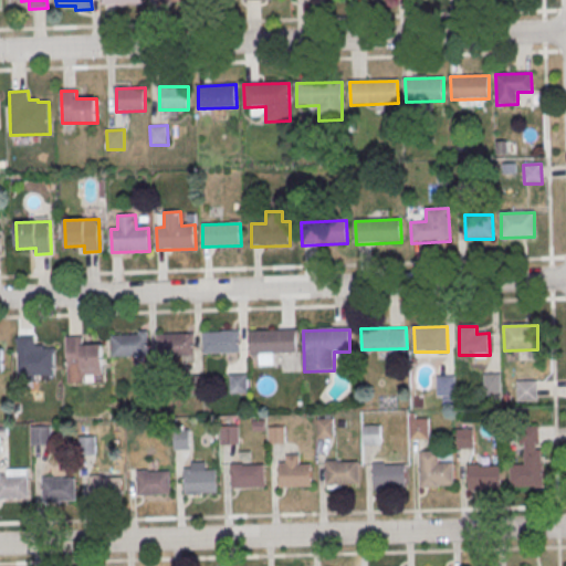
[(203,333),(205,354),(241,353),(240,332),(203,333)]
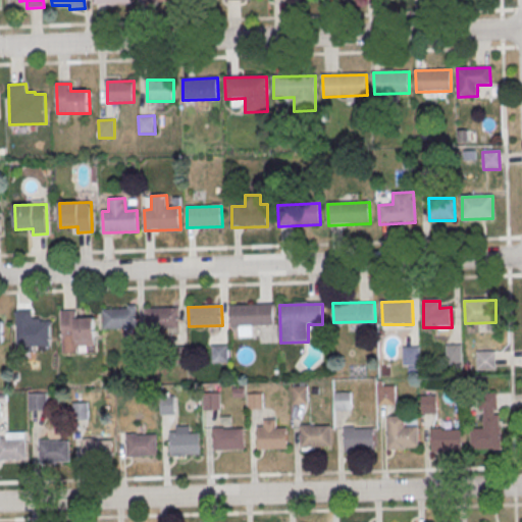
[(231,307),(232,326),(274,325),(273,306),(231,307)]
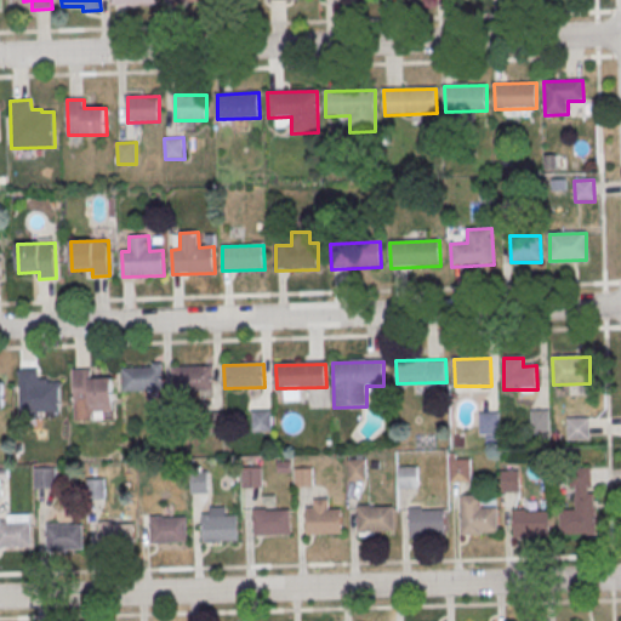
[(123,369),(124,392),(164,391),(163,368),(123,369)]
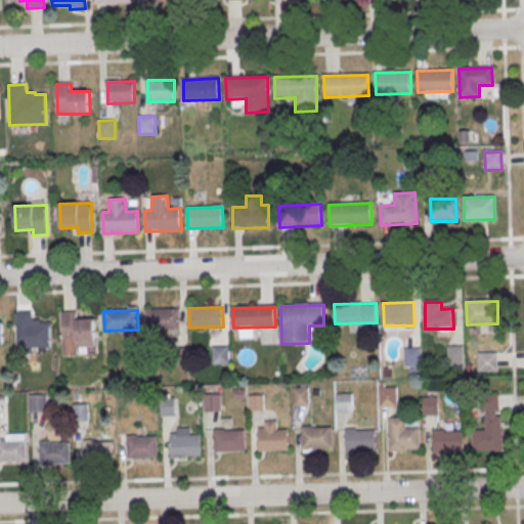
[(145,311),(146,331),(180,330),(179,310),(145,311)]
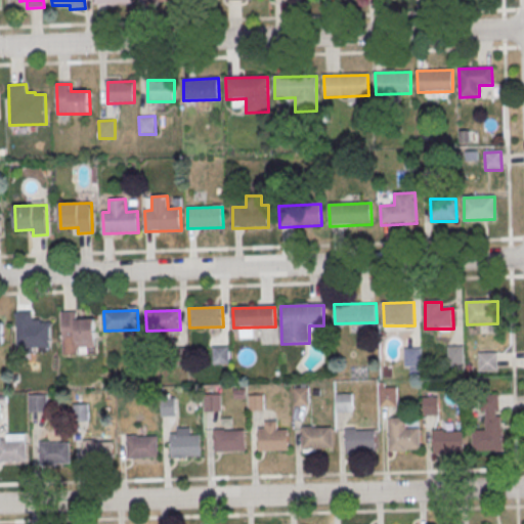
[(62,312),(64,355),(78,355),(78,348),(96,347),(95,319),(78,320),(77,312),(62,312)]
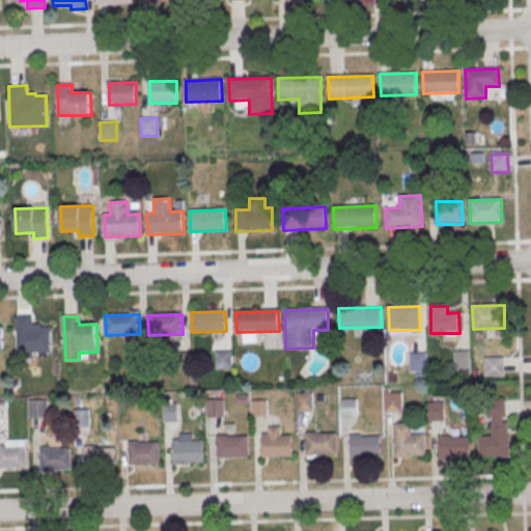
[(18,317),(18,350),(51,348),(50,327),(31,327),(31,317),(18,317)]
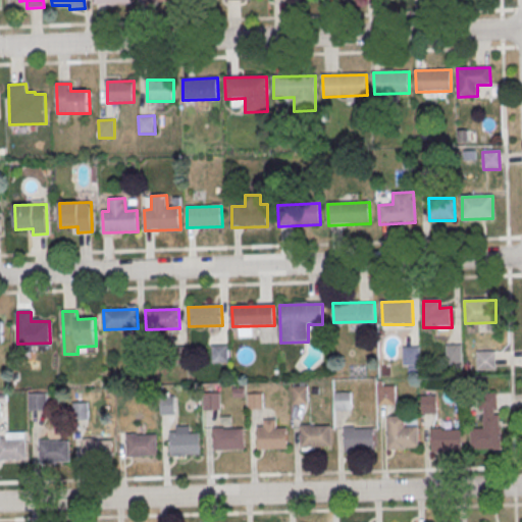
[(212,347),(228,346),(229,363),(212,364),(212,347)]
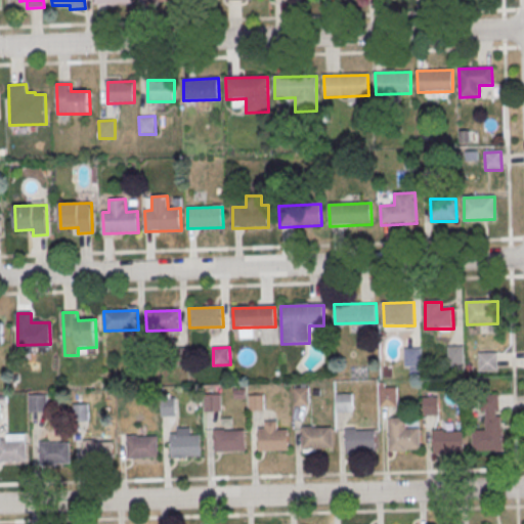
[(447,348),(464,347),(464,364),(447,365),(447,348)]
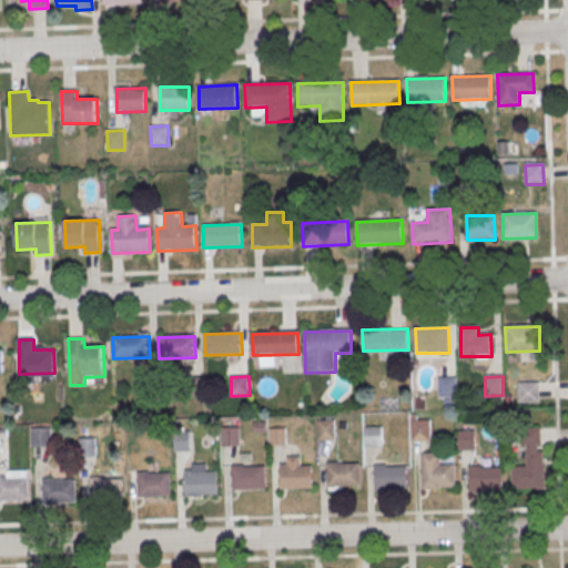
[(438,379),(456,378),(457,397),(439,398),(438,379)]
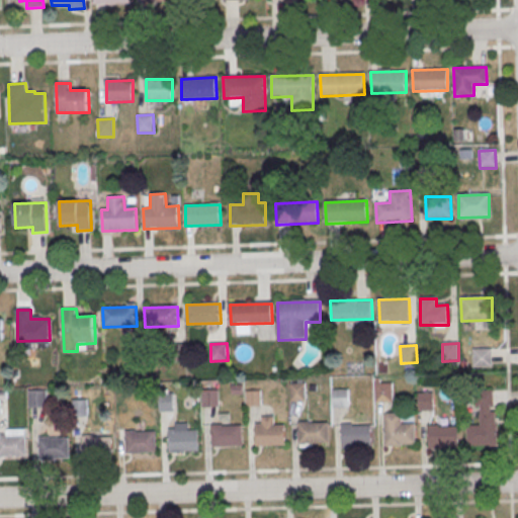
[(472,350),(492,349),(493,366),(473,367),(472,350)]
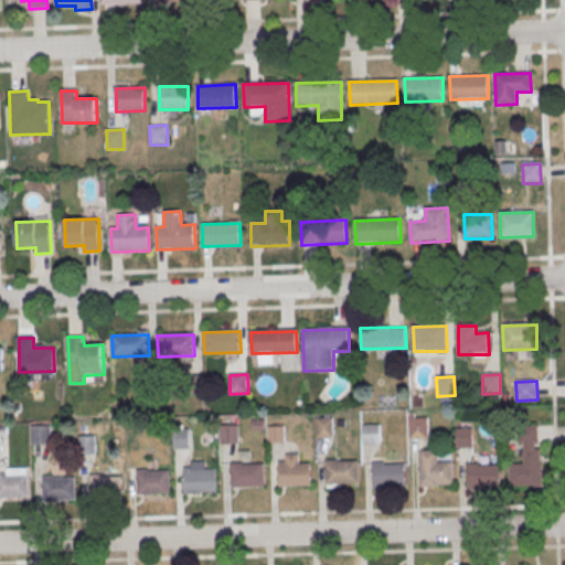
[(316,420),(333,419),(334,438),(317,439),(316,420)]
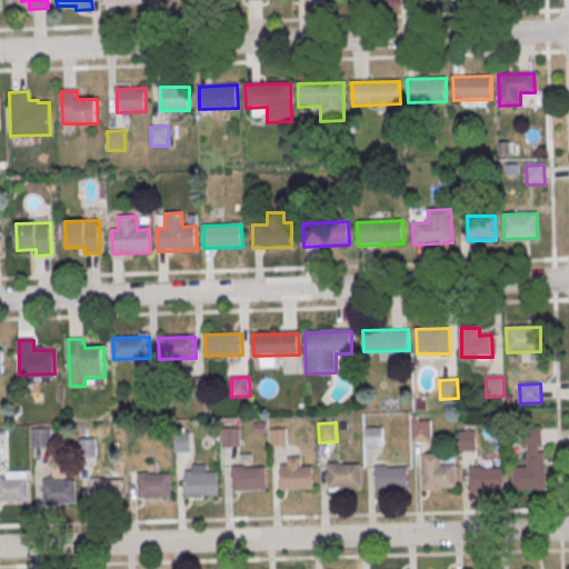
[(412,423),(430,422),(430,442),(412,442),(412,423)]
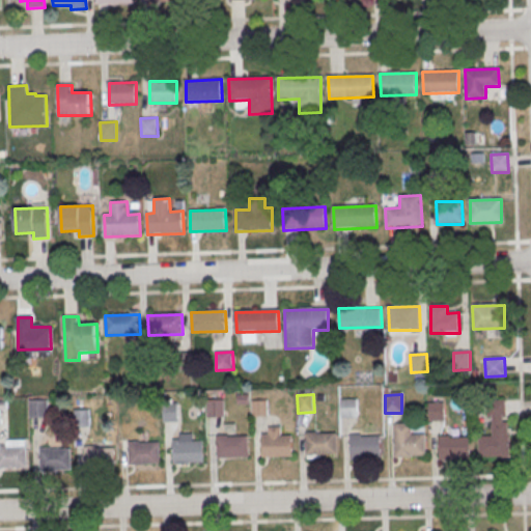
[(206,400),(224,399),(224,418),(207,418),(206,400)]
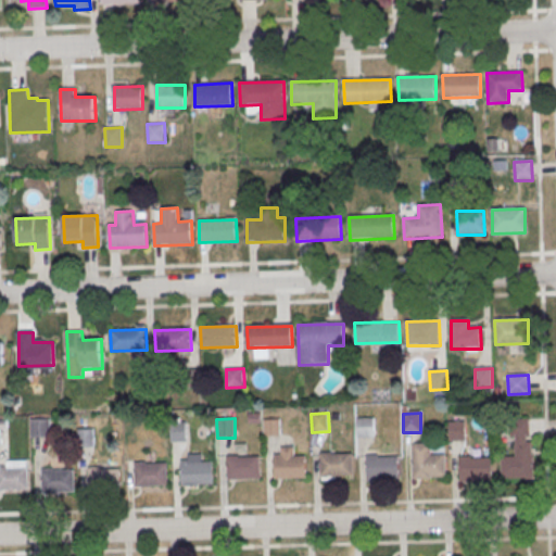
[(502,455),(502,479),(533,478),(532,418),(515,419),(515,455),(502,455)]
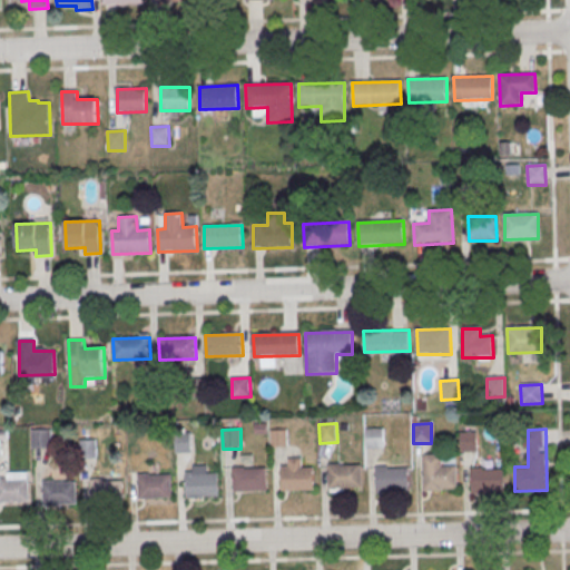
[(30,431),(48,430),(49,449),(31,450),(30,431)]
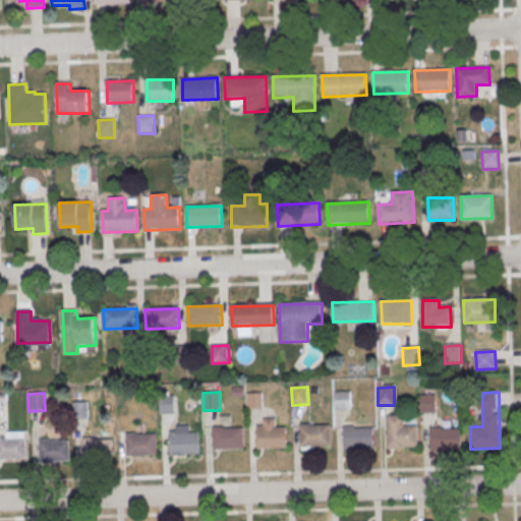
[(246,394),(264,393),(264,410),(247,411),(246,394)]
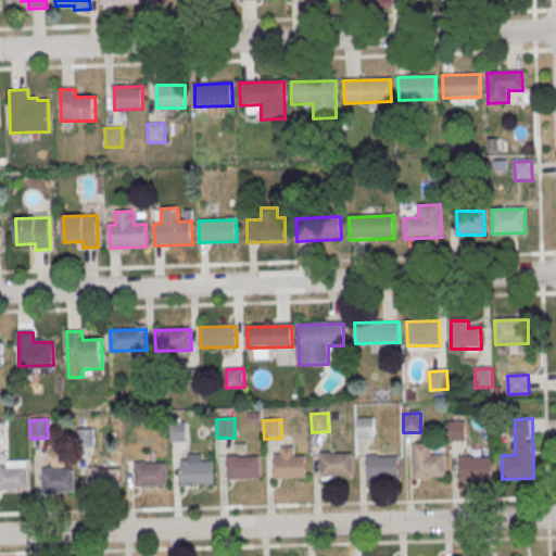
[(357,420),(375,419),(375,438),(357,439),(357,420)]
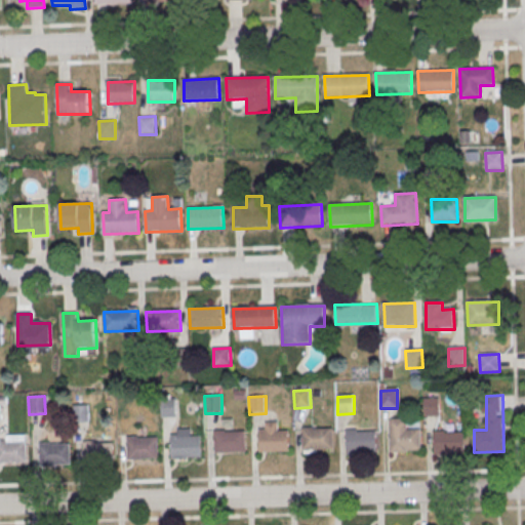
[(160,400),(176,399),(177,416),(161,417),(160,400)]
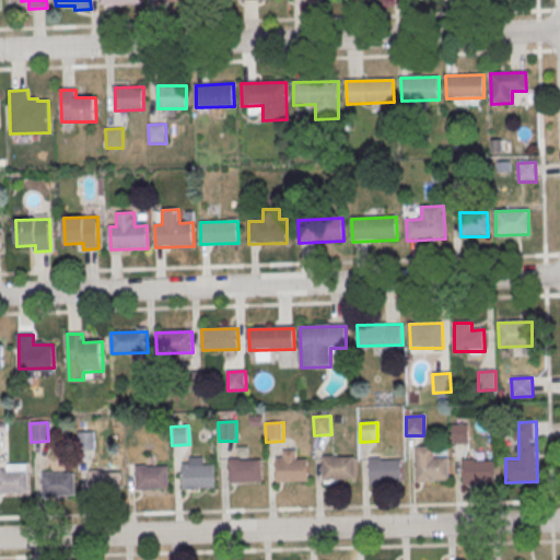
[(452,427),(469,426),(470,444),(453,445),(452,427)]
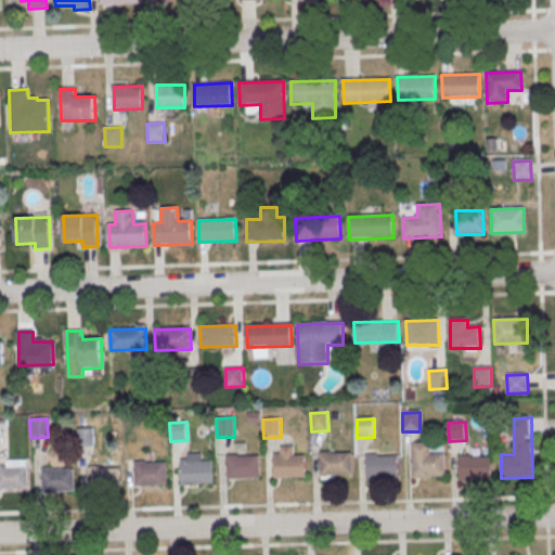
[(77,429),(94,428),(95,448),(78,448),(77,429)]
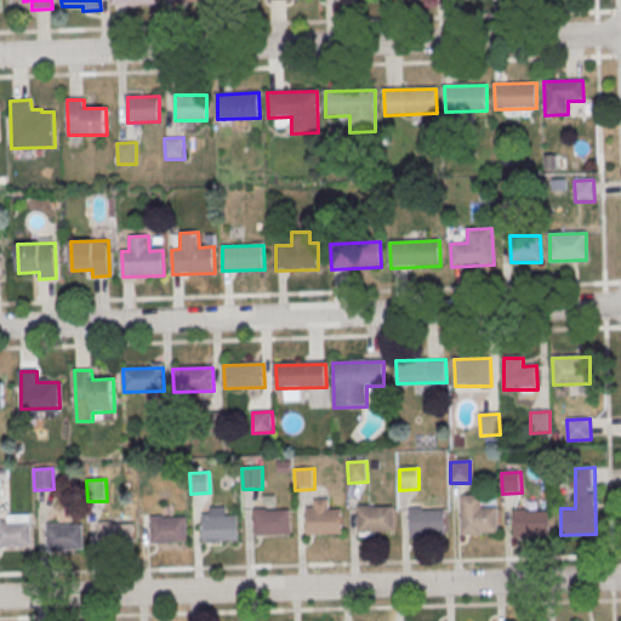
[(358,507),(358,534),(394,533),(393,510),(370,510),(370,507),(358,507)]
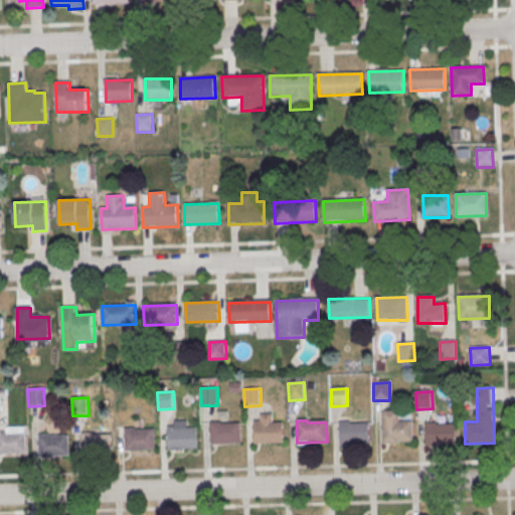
[(383,421),(383,443),(413,443),(413,422),(394,423),(394,420),(383,421)]
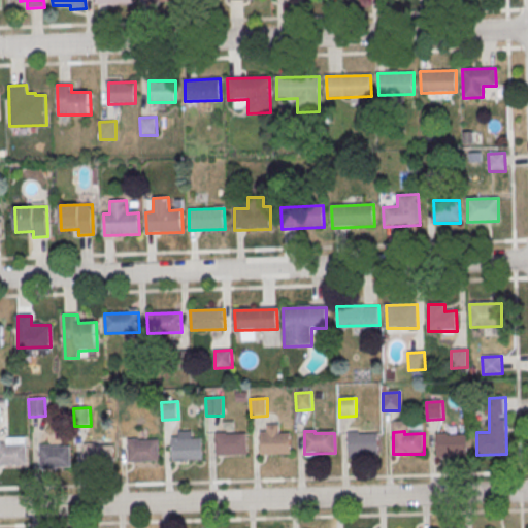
[(260,433),(260,455),(291,455),(291,434),(271,435),(271,432),(260,433)]
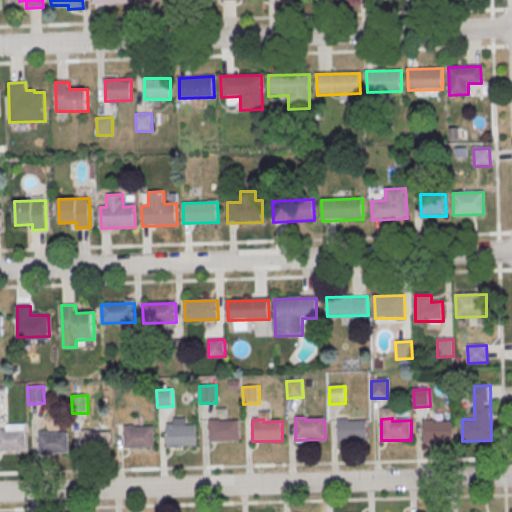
[(210,420),(211,442),(240,441),(240,422),(221,422),(221,420),(210,420)]
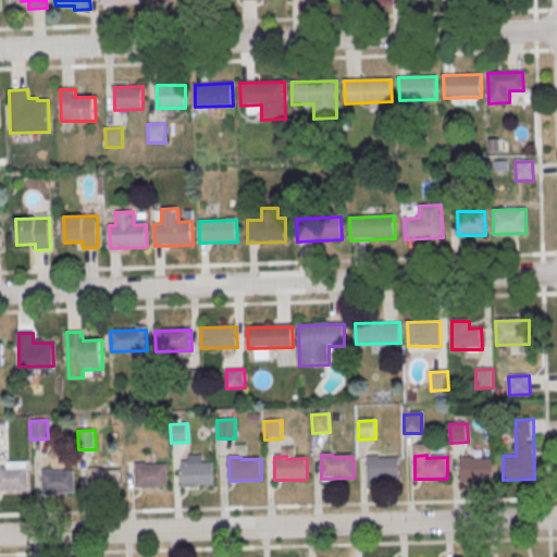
[(368,457),(368,481),(400,480),(399,459),(379,459),(379,457),(368,457)]
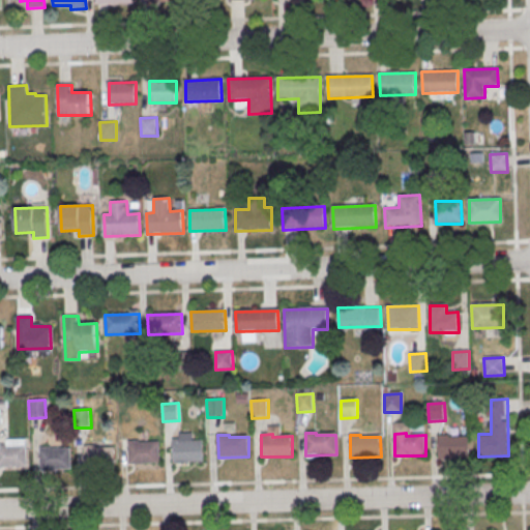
[(438,437),(439,459),(469,459),(469,438),(449,439),(449,436),(438,437)]
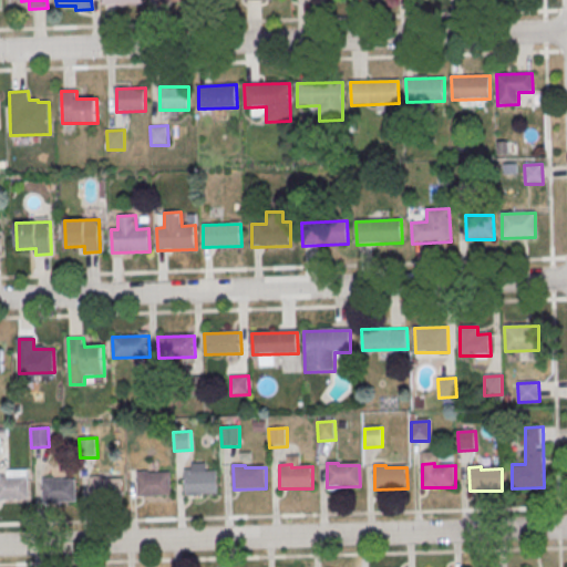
[(184,470),(185,494),(218,493),(217,472),(196,472),(196,470),(184,470)]
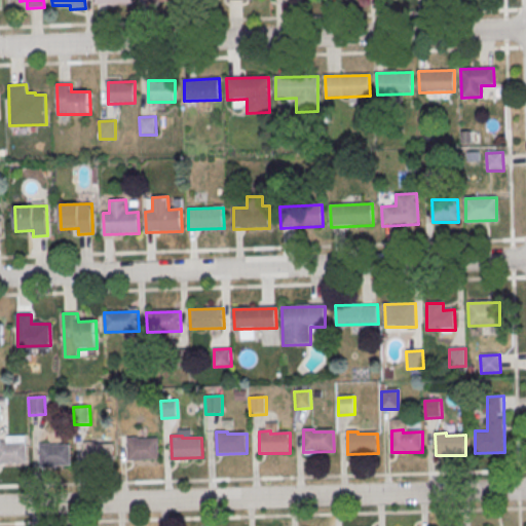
[(127,438),(127,460),(158,459),(158,440),(139,440),(139,438),(127,438)]
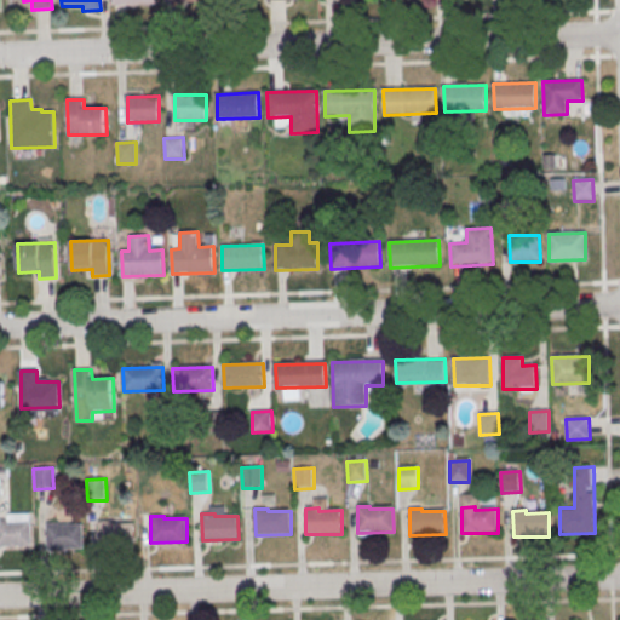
[(0,521),(0,546),(32,546),(32,523),(9,523),(9,521),(0,521)]
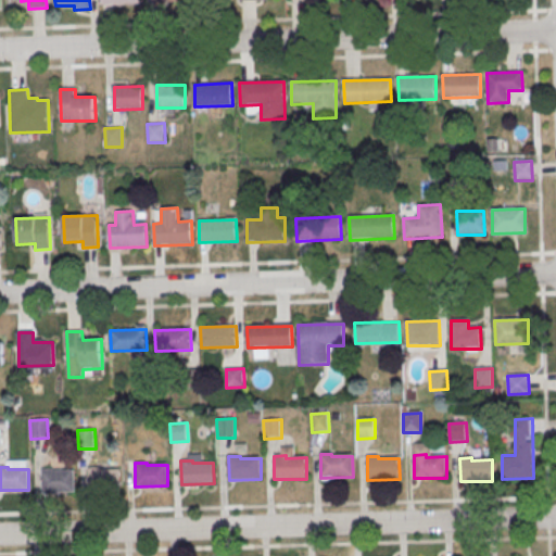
[(88,468),(89,492),(122,491),(121,470),(100,470),(100,468),(88,468)]
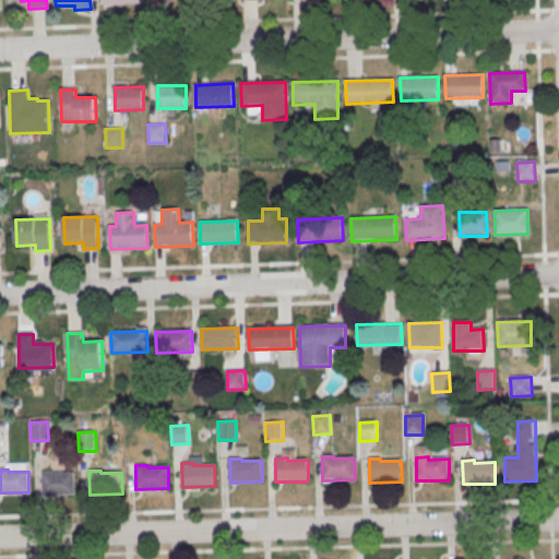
[(42,472),(43,496),(74,495),(74,474),(54,474),(54,472),(42,472)]
